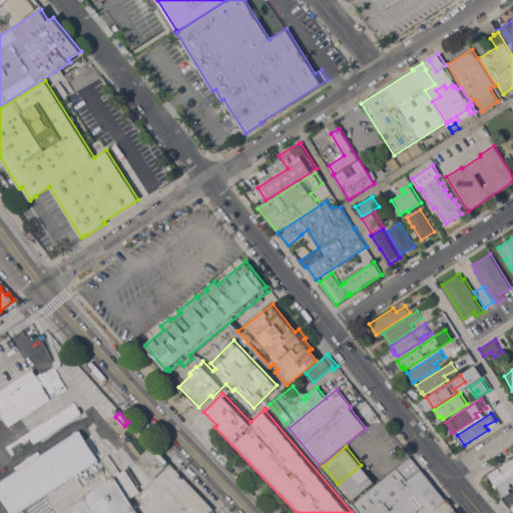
[(150,449),(151,450),(154,447),(167,461),(166,462),(168,464),(153,479),(136,462),(150,449)]
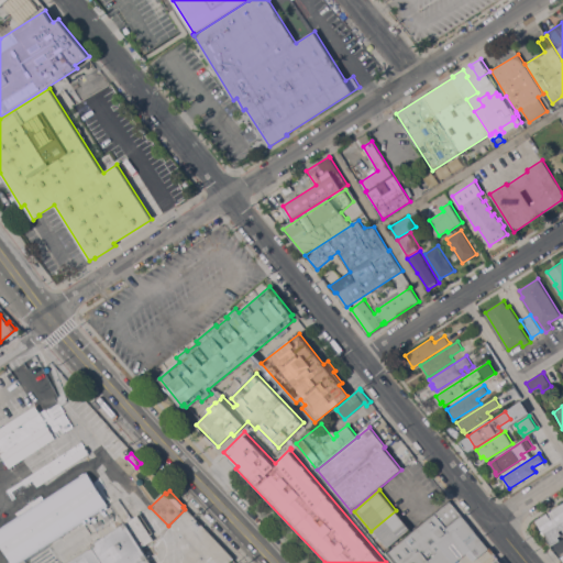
[(453,562),(397,562),(388,552),(451,501),(489,548),(478,558),(471,549),(453,562)]
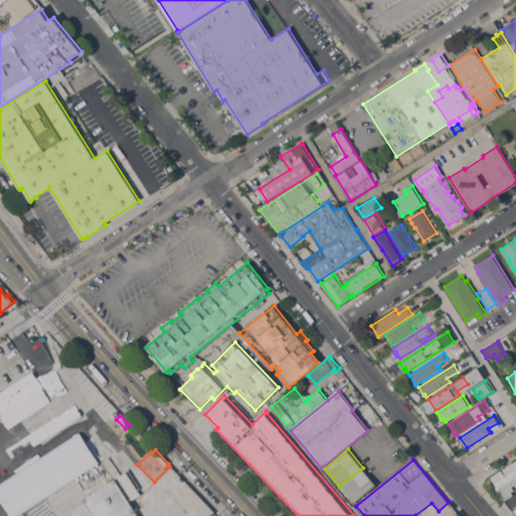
[(492,477),(515,461),(515,493),(506,500),(492,477)]
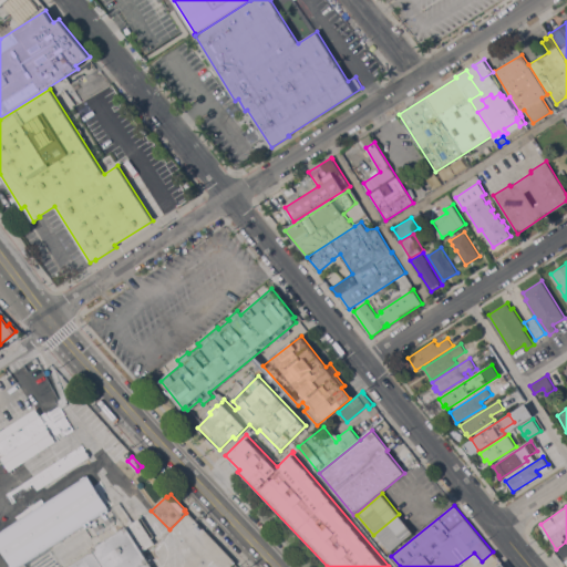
[(399,514),(413,533),(392,549),(394,552),(390,556),(373,535),(399,514)]
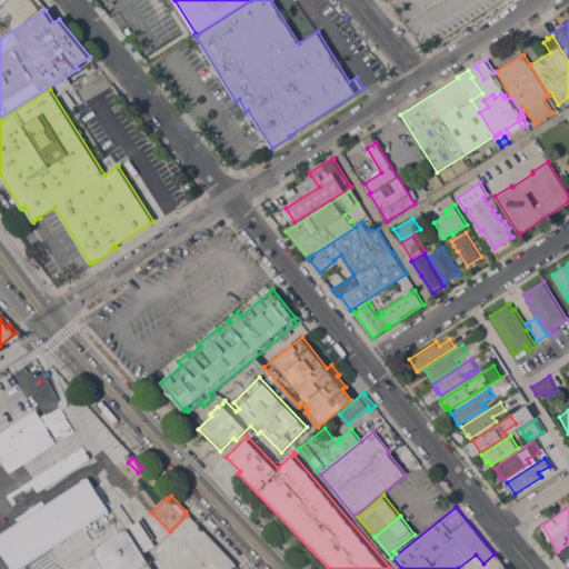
[(63,568),(140,520),(156,545),(143,552),(153,568),(63,568)]
